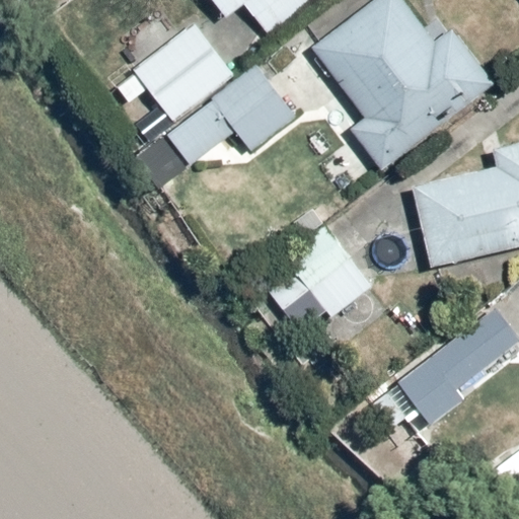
[(204,0),(219,22),(243,4),(267,36),(316,0),(204,0)]
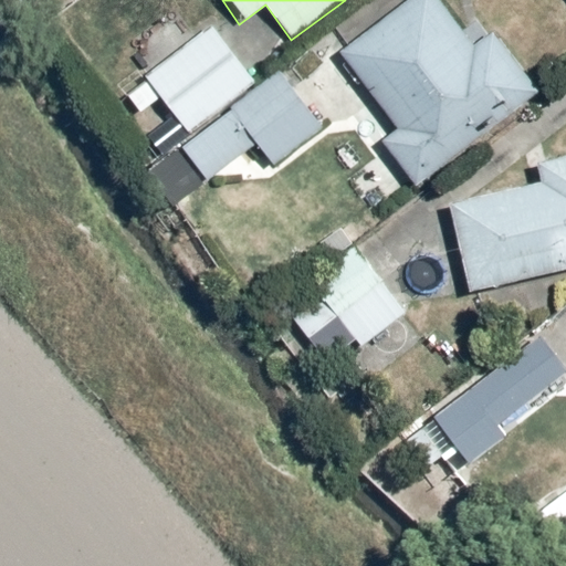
[(443,0),(408,0),(342,53),(399,125),(379,140),(413,182),(521,97),(443,0)]
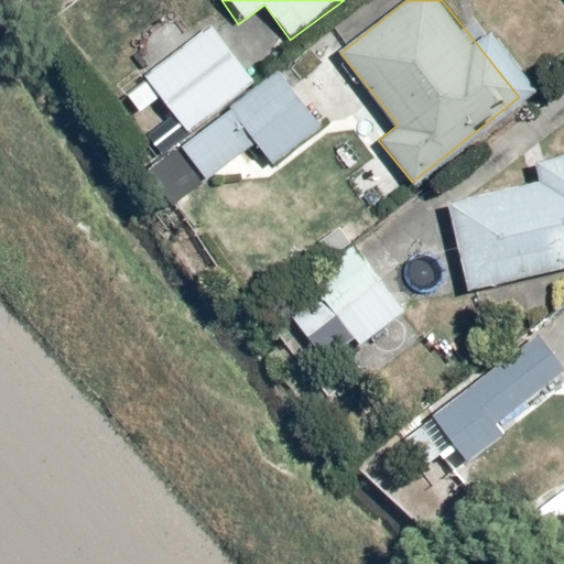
[(217,14),(139,75),(190,137),(180,144),(206,179),(251,144),(268,166),(334,116),(284,52),(260,71),(217,14)]
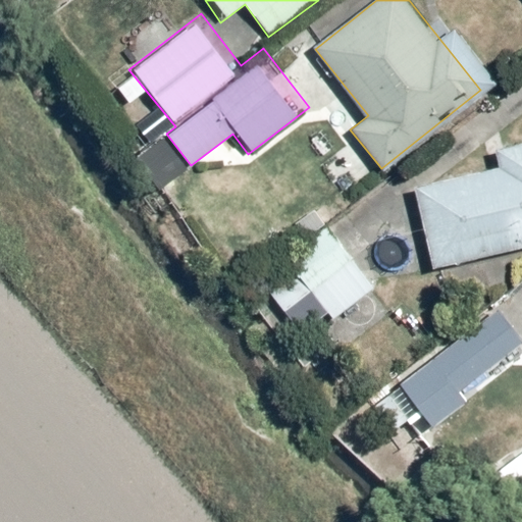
[(415,184),(431,269),(521,251),(521,139),(485,147),(489,169),(415,184)]
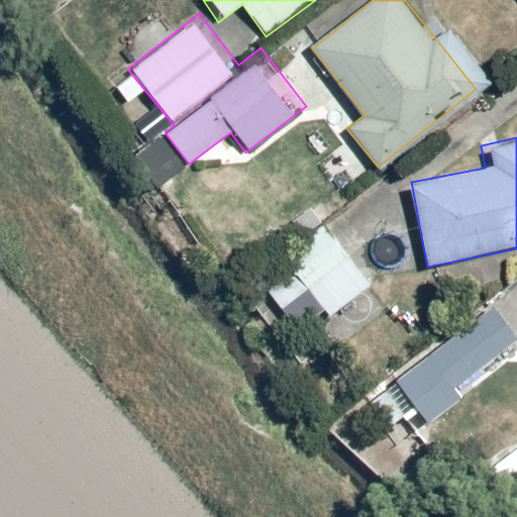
[(330,316),(373,282),(325,222),(253,280),(298,335),(327,312),(330,316)]
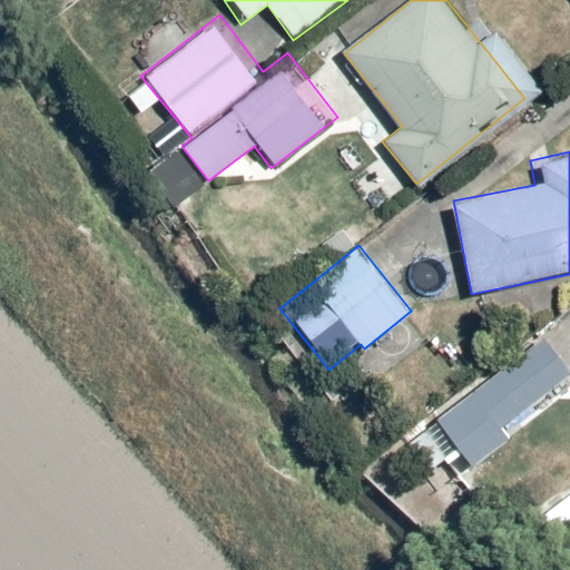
[(569,360),(548,333),(402,452),(425,481),(460,453),(475,472),(520,436),(510,425),(569,375),(569,360)]
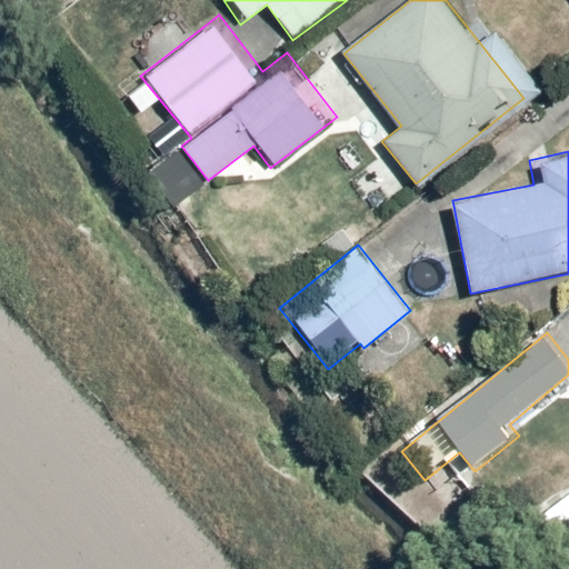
[(568,490),(527,519),(546,547),(567,533),(568,537),(568,490)]
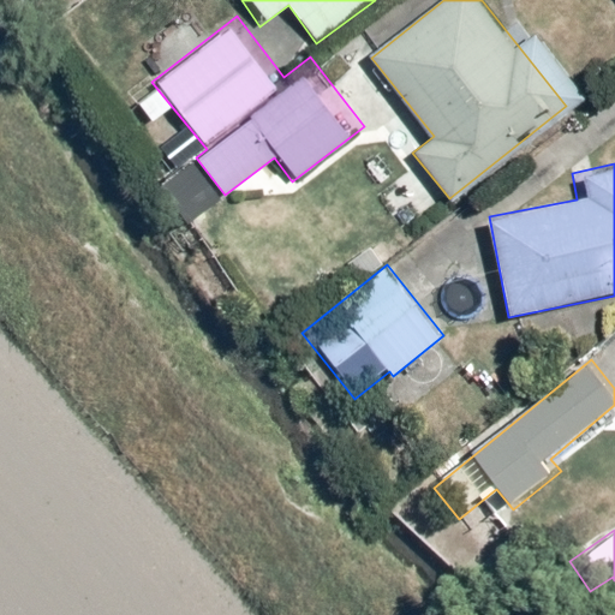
All buildings are outlined.
